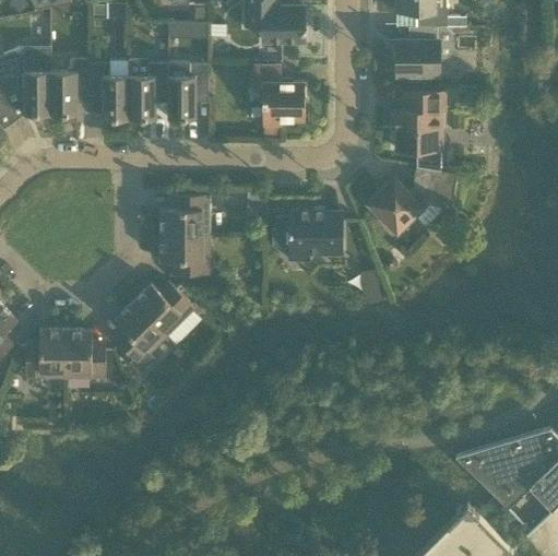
[(269,44),(304,44),(304,9),(275,9),(275,0),(244,0),(245,28),(269,28),(269,44)]
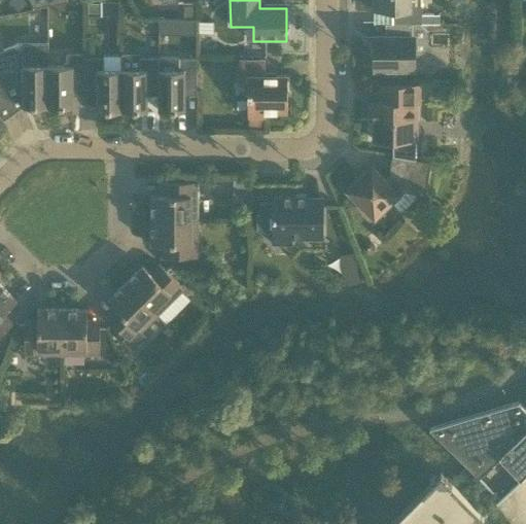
[(391,27),(411,27),(420,27),(420,0),(372,0),(373,14),(391,14),(391,27)]
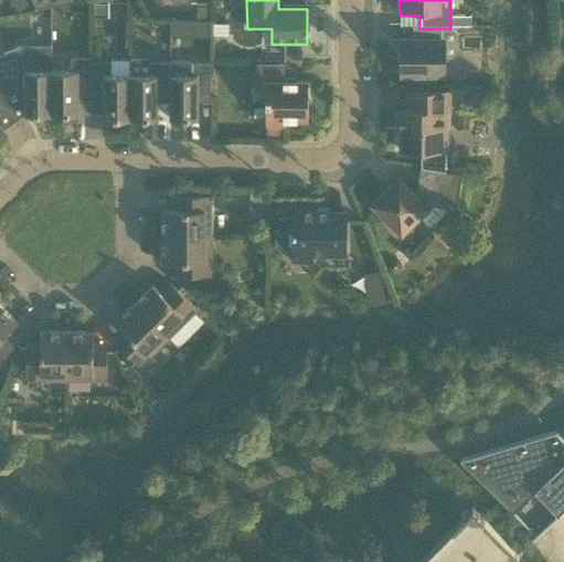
[(107,7),(93,7),(93,18),(107,18),(107,7)]
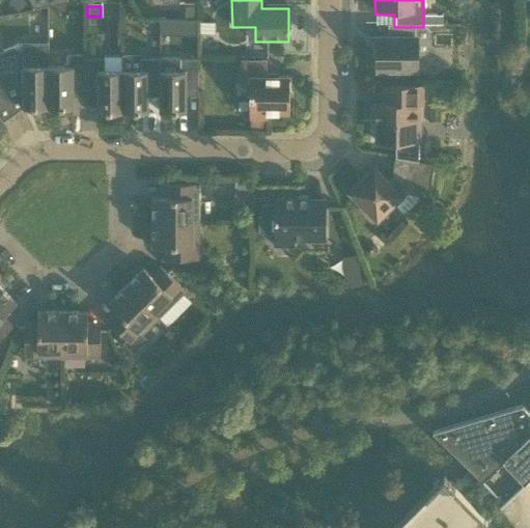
[(195,9),(185,8),(184,21),(195,22),(195,9)]
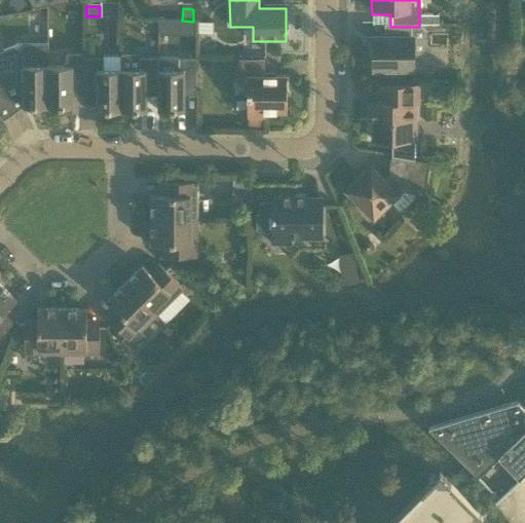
[(155,21),(155,35),(191,36),(191,22),(155,21)]
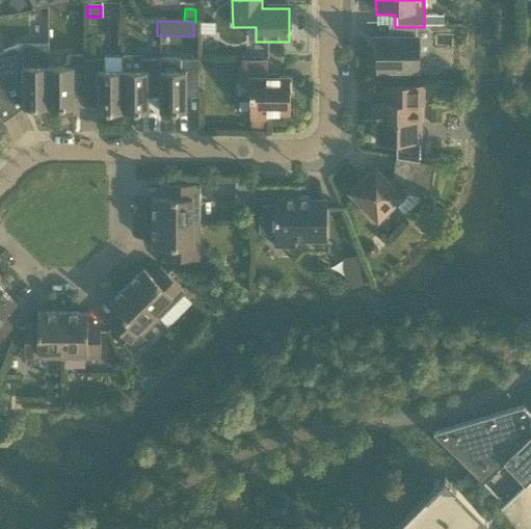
[(415,41),(415,27),(395,27),(388,27),(388,41),(376,41),(376,73),(417,73),(417,41),(415,41)]
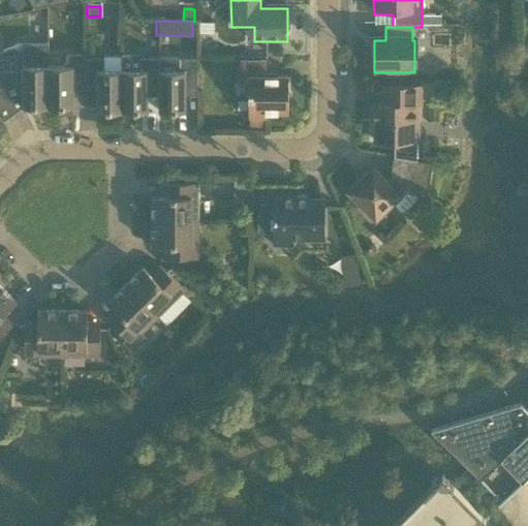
[(44,111),(48,111),(48,69),(47,69),(47,45),(19,45),(0,54),(0,88),(1,90),(11,86),(17,96),(22,96),(22,97),(22,111),(35,111),(35,113),(44,113),(44,111)]
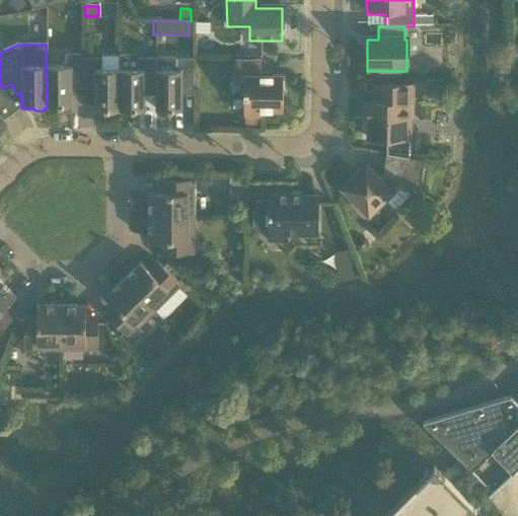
[(70,88),(82,88),(82,60),(83,60),(82,56),(64,56),(64,68),(47,68),(47,108),(49,108),(49,111),(58,111),(58,108),(70,108),(70,88)]
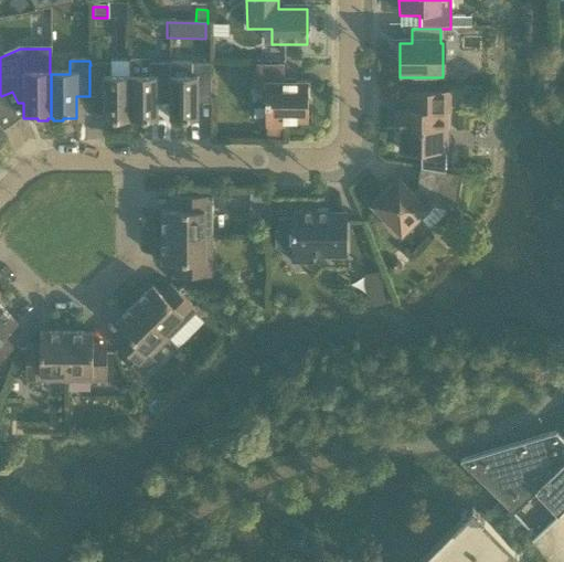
[(129,62),(129,63),(129,123),(132,123),(132,125),(142,125),(141,123),(156,123),(157,101),(170,101),(169,65),(149,65),(149,62),(129,62)]
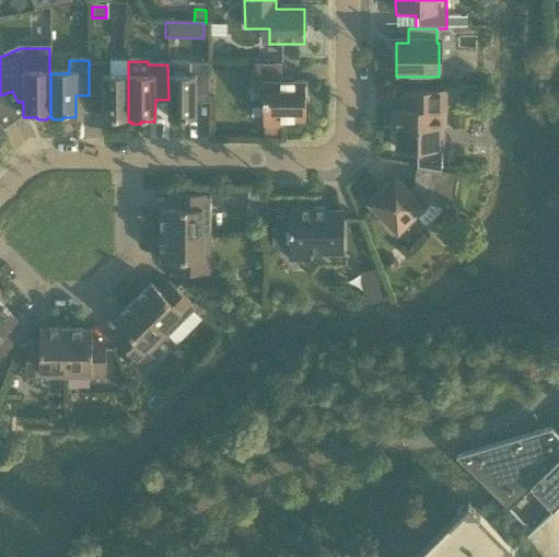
[(108,65),(90,65),(89,65),(89,95),(89,100),(102,100),(102,122),(116,122),(116,124),(126,124),(126,122),(128,122),(128,62),(108,62),(108,65)]
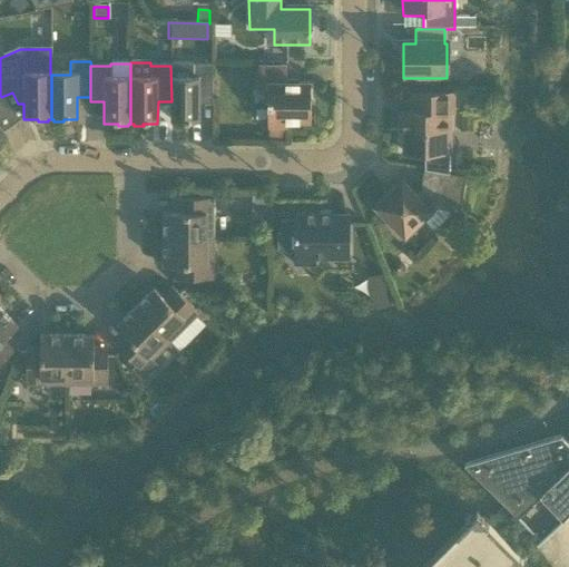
[(170,65),(170,66),(172,101),(170,124),(174,124),(175,126),(184,126),(184,124),(198,124),(198,101),(212,101),(212,66),(193,66),(193,65),(170,65)]
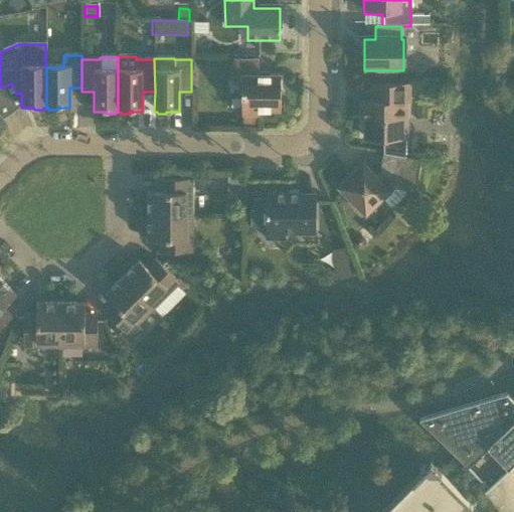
[(241,83),(240,117),(259,117),(259,113),(280,113),(280,77),(258,77),(258,62),(233,62),(233,83),(241,83)]
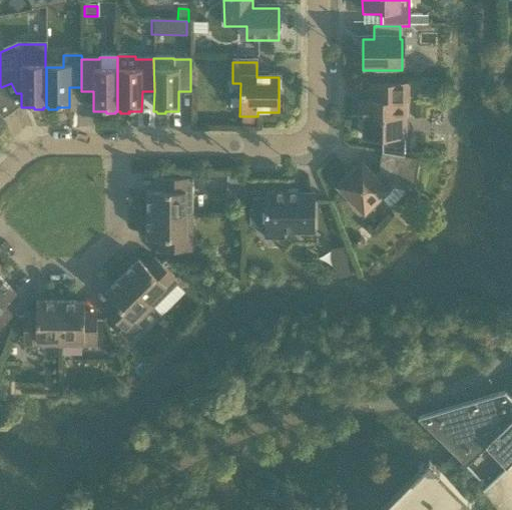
[(381,154),(403,158),(403,139),(404,139),(404,104),(407,104),(407,86),(369,86),(369,103),(363,103),(363,139),(381,139),(381,154)]
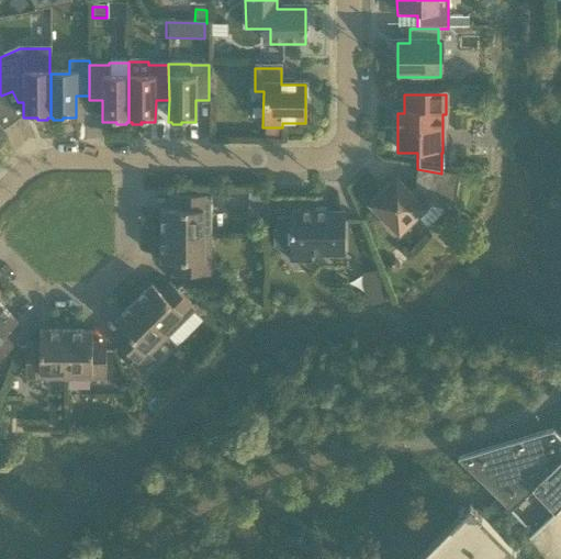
[(473,94),(459,94),(459,109),(473,109),(473,94)]
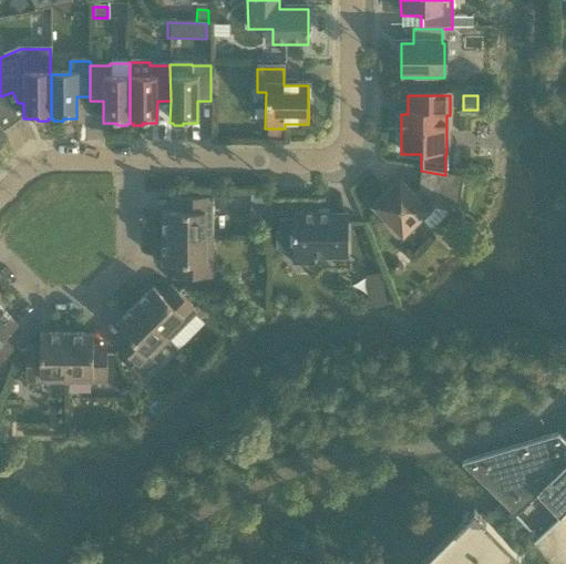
[(462,177),(451,176),(445,175),(421,171),(418,193),(413,196),(399,182),(370,209),(402,242),(421,222),(429,229),(432,229),(443,218),(446,212),(456,213),(462,177)]
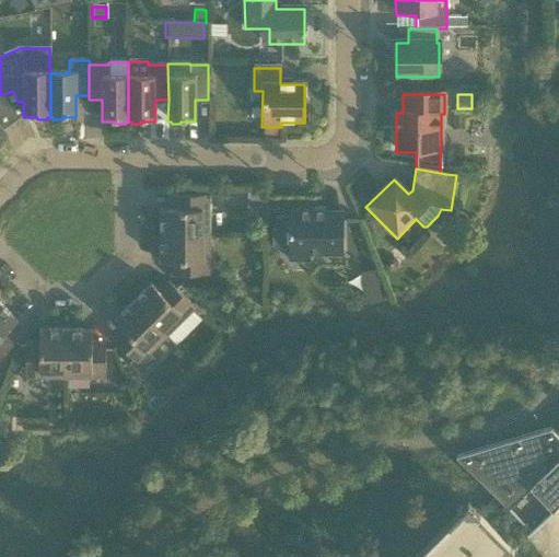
[(247,194),(247,209),(260,210),(260,194),(247,194)]
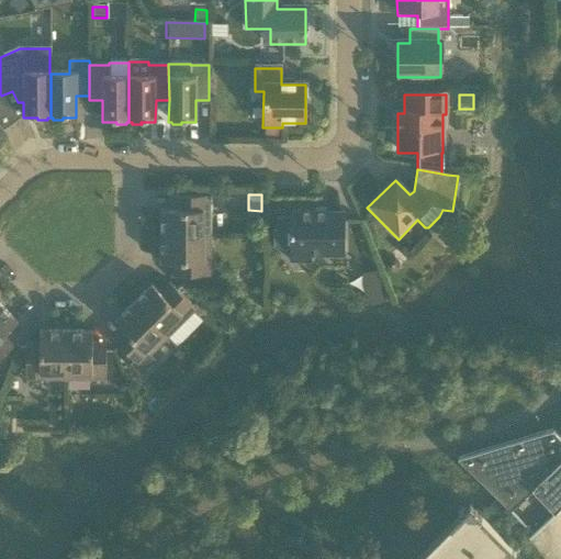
[(160,211),(160,237),(209,237),(209,198),(176,198),(176,211),(160,211)]
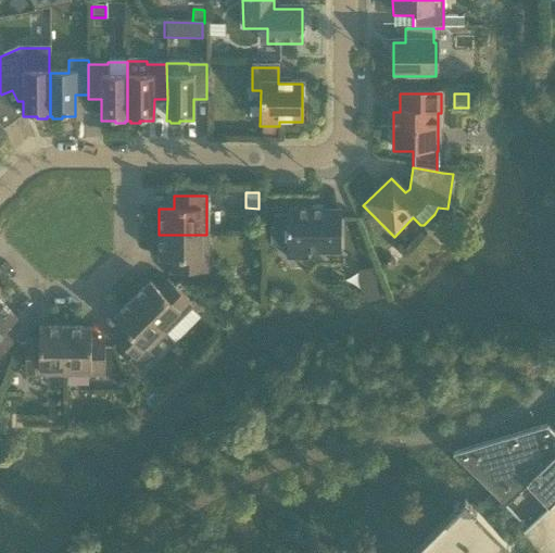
[(339,254),(339,217),(339,211),(287,211),(287,217),(273,217),(273,229),(269,229),(269,247),(287,247),(287,261),(306,261),(306,254),(339,254)]
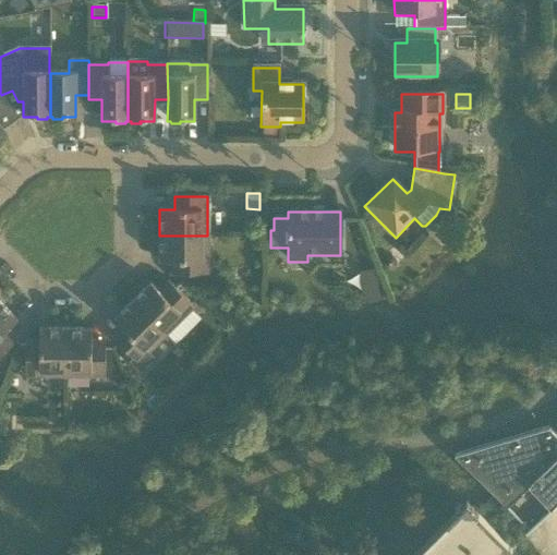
[(174,262),(174,276),(207,276),(207,236),(159,236),(159,262),(174,262)]
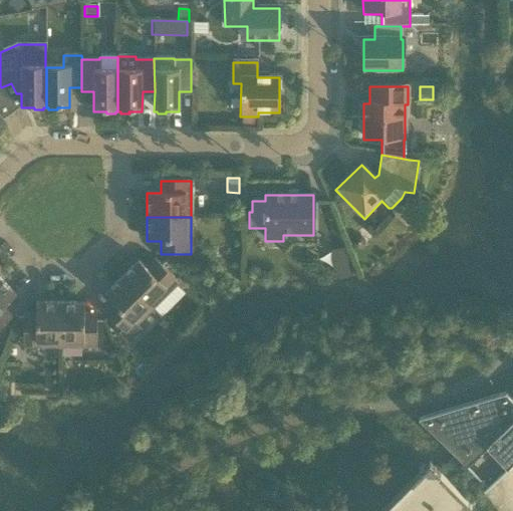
[(121,279),(153,310),(179,284),(158,263),(149,272),(139,262),(121,279)]
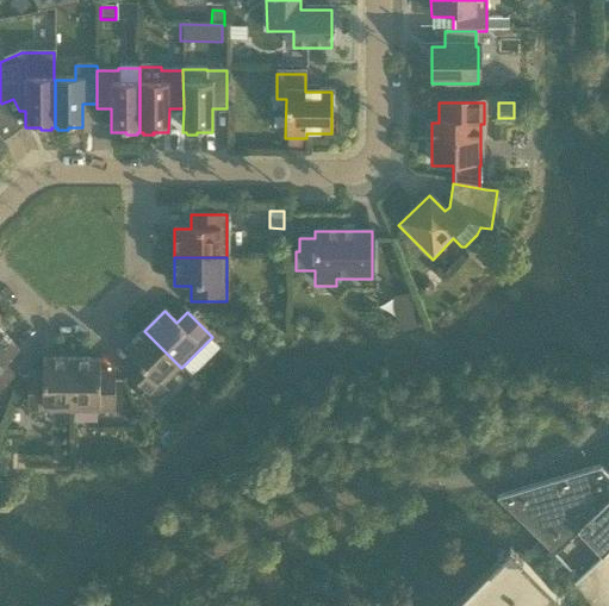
[(401,316),(397,322),(398,331),(414,329),(412,314),(401,316)]
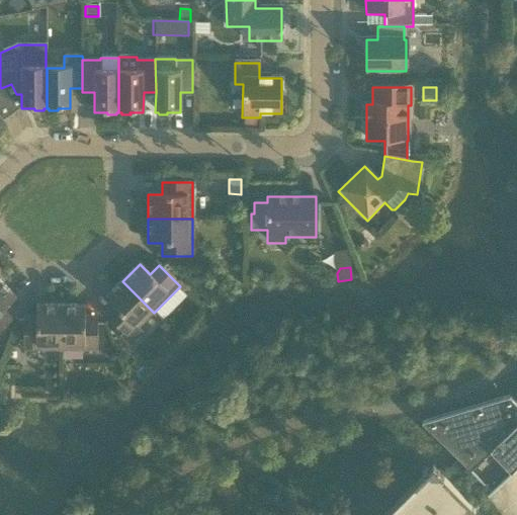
[(142,333),(138,329),(154,313),(122,281),(105,298),(115,309),(106,318),(121,333),(118,336),(128,346),(142,333)]
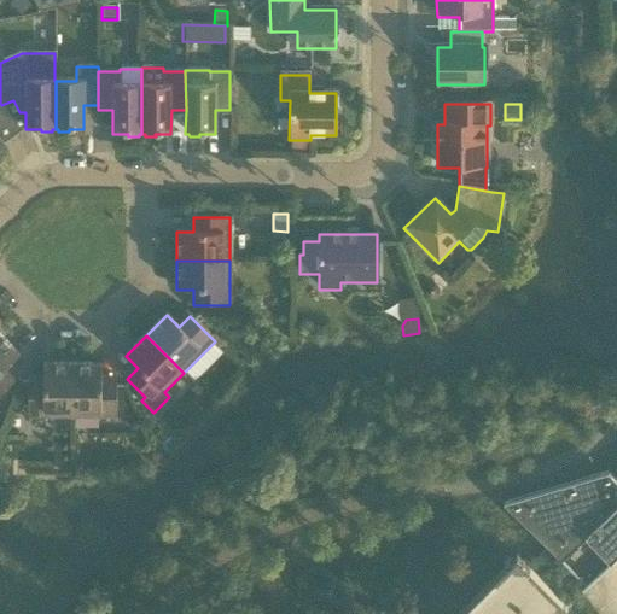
[(0,393),(16,379),(5,368),(18,356),(0,338),(0,393)]
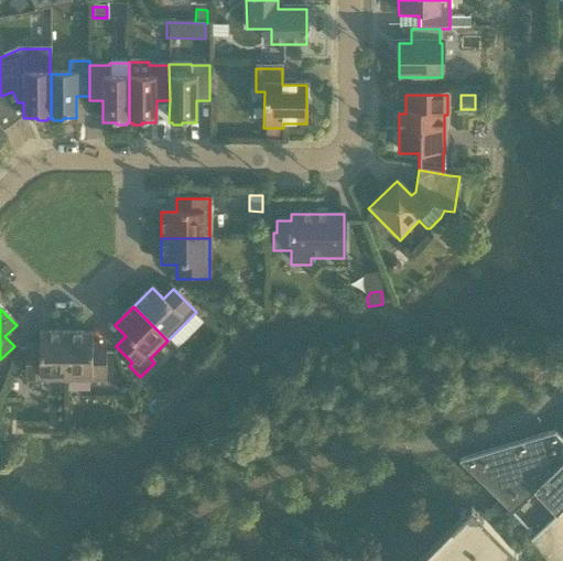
[(39,349),(24,351),(24,383),(65,383),(65,334),(39,334),(39,349)]
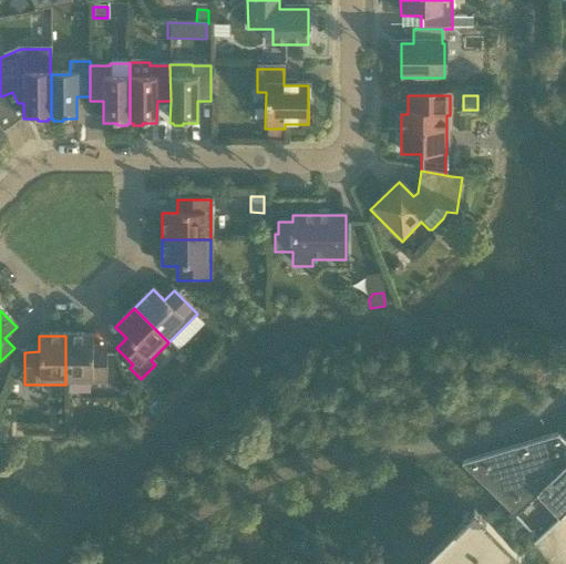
[(65,336),(65,385),(106,385),(106,352),(92,352),(92,336),(65,336)]
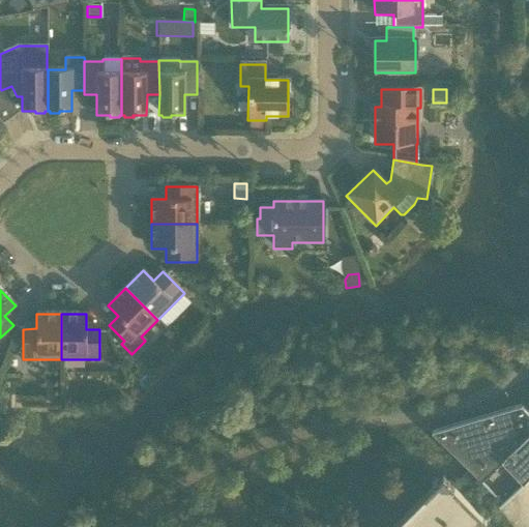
[(499,508),(510,497),(528,478),(528,410),(527,413),(521,407),(431,434),(500,504),(497,507),(499,508)]
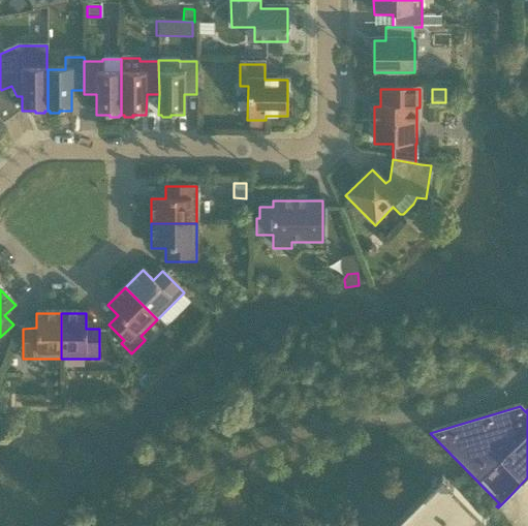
[(480,525),(489,518),(487,517),(484,519),(446,482),(401,525),(480,525)]
